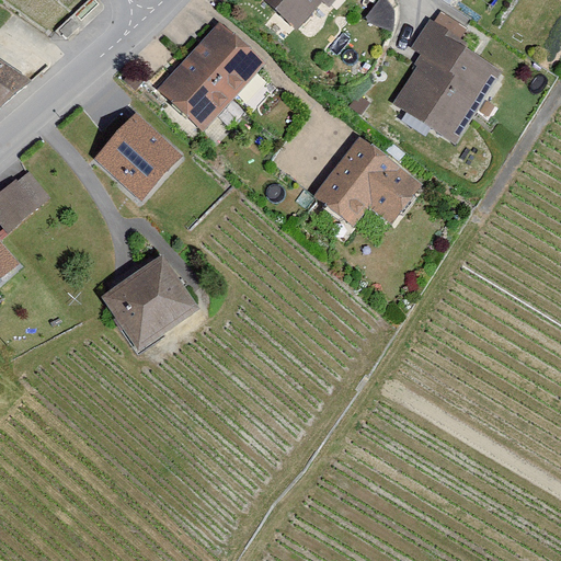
[(340,0),(268,0),(297,24),(317,0),(322,0),(333,8),(340,0)]
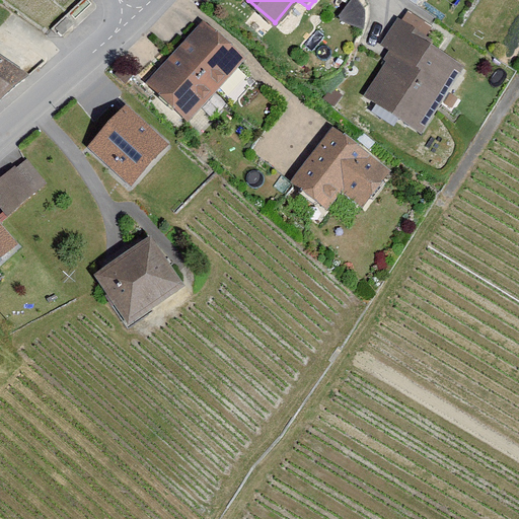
[(432,38),(397,17),(380,46),(389,51),(362,96),(416,129),(434,98),(446,106),(454,94),(445,88),(460,63),(431,45),(432,38)]
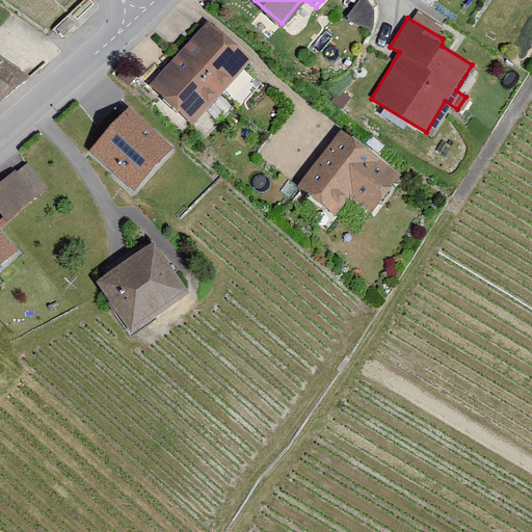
[(251,58),(209,20),(151,85),(194,123),(251,58)]
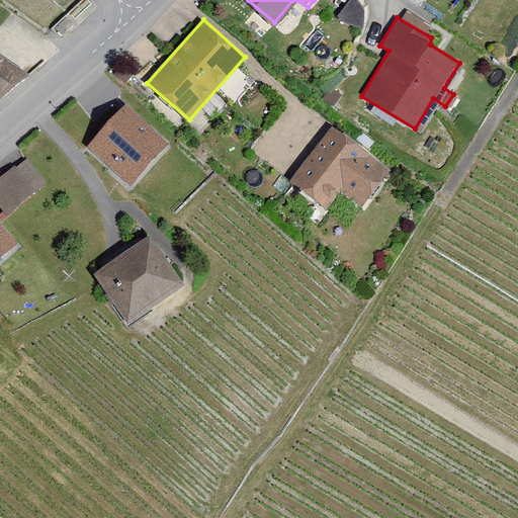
[(0,100),(29,75),(0,55),(0,100)]
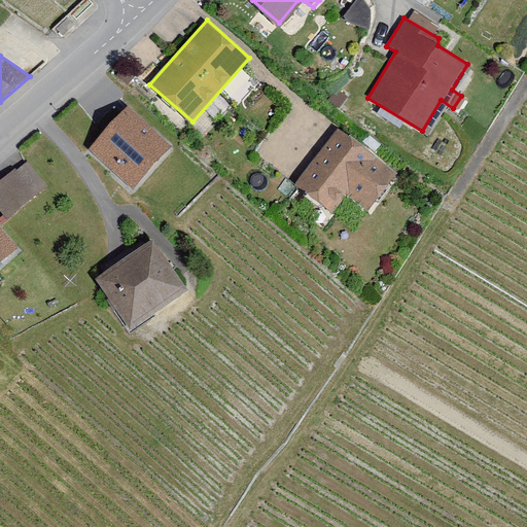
[(170,147),(128,108),(91,149),(133,187),(170,147)]
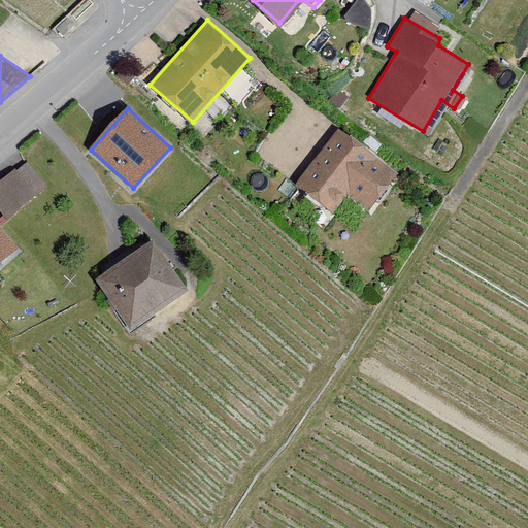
[(397,179),(340,136),(301,188),(333,213),(349,194),(371,212),(397,179)]
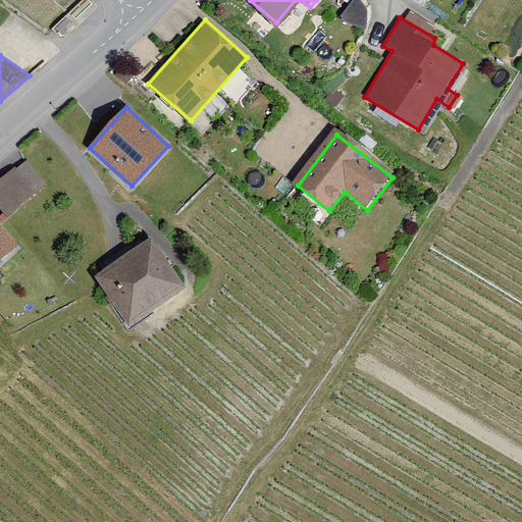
[(29,159),(0,183),(0,204),(9,215),(49,184),(29,159)]
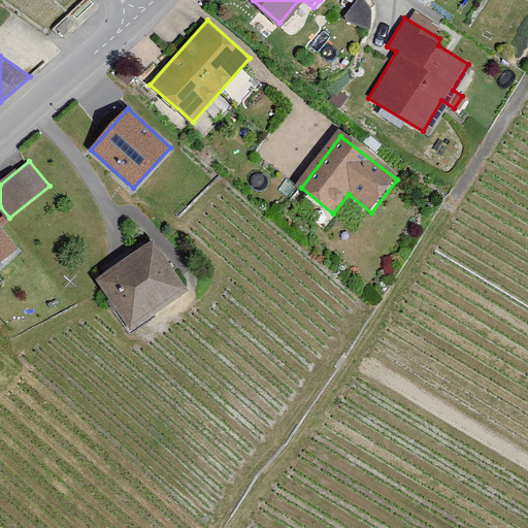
[(0,265),(19,249),(0,227),(0,265)]
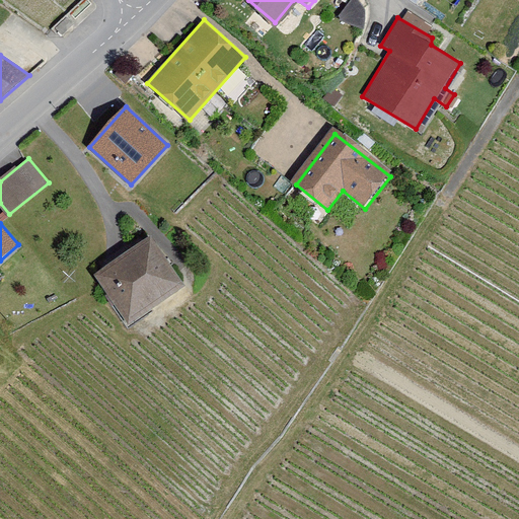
[(181,284),(148,238),(94,275),(126,320),(181,284)]
